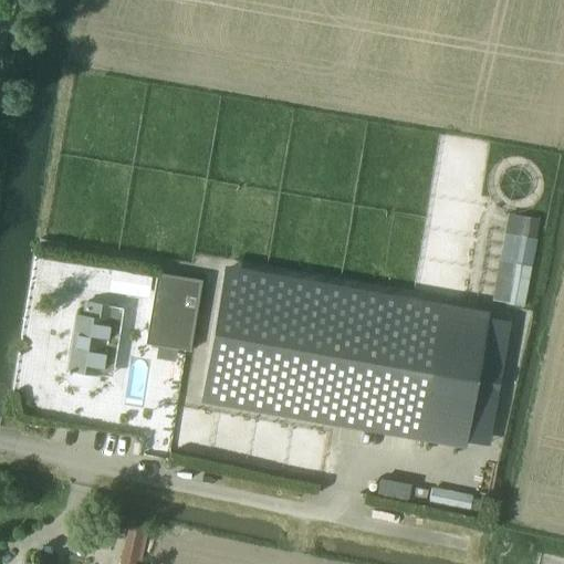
[(525,229),(510,305),(523,309),(538,231),(525,229)]
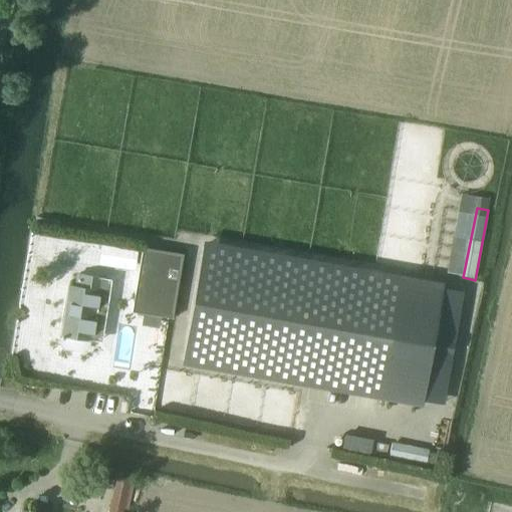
[(34,236),(12,361),(21,349),(26,353),(24,364),(33,366),(37,342),(42,335),(30,333),(32,321),(39,325),(39,323),(48,311),(25,294),(38,296),(39,291),(45,283),(35,275),(42,265),(70,270),(54,258),(61,249),(43,236),(35,235),(34,236)]
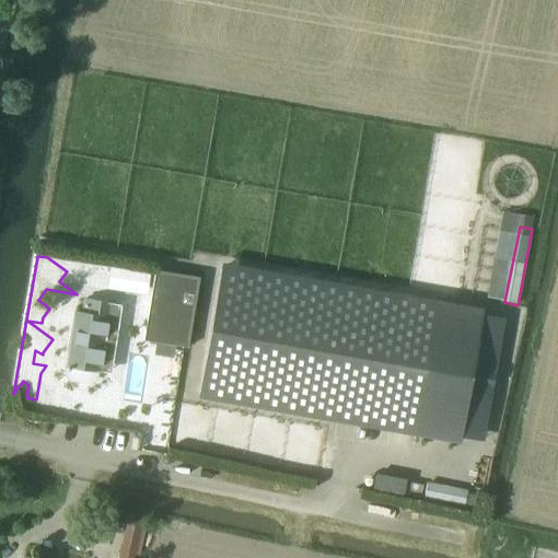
[(148,295),(151,271),(112,266),(108,290),(148,295)]
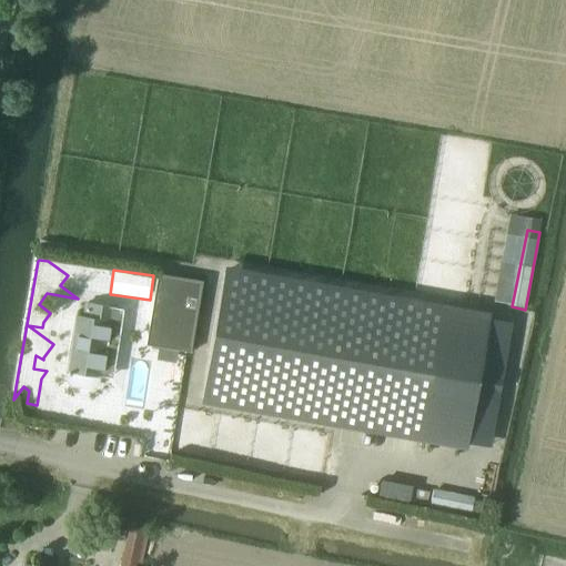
[(191,354),(203,283),(159,276),(147,347),(191,354)]
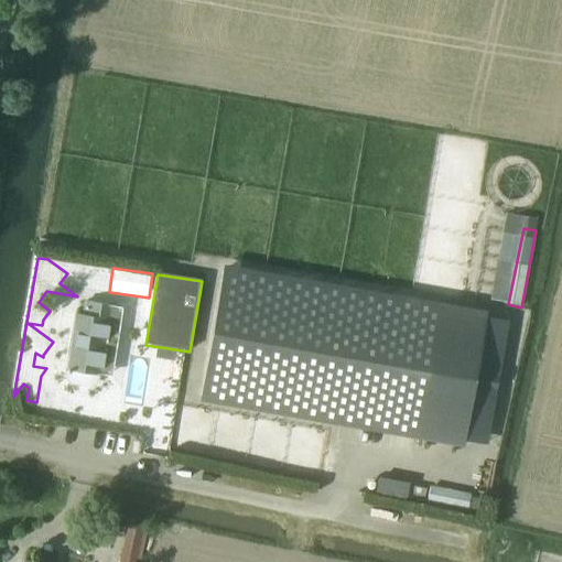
[(218,277),(200,401),(462,444),(483,319),(218,277)]
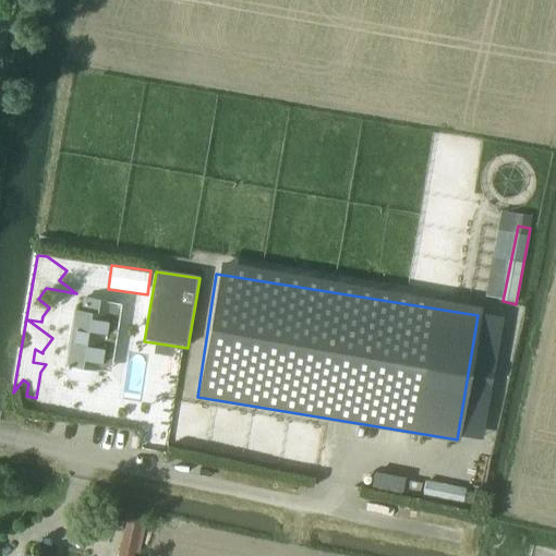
[(98,381),(108,318),(113,319),(116,305),(85,300),(83,314),(75,313),(65,375),(71,379),(92,383),(98,381)]
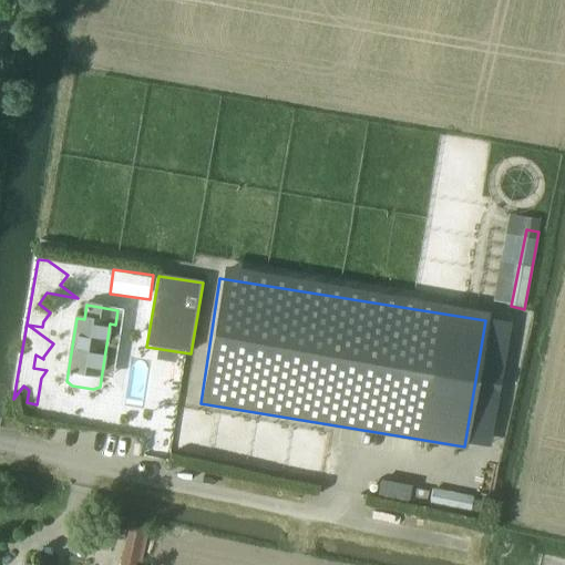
[(382,480),(380,495),(414,502),(418,485),(382,480)]
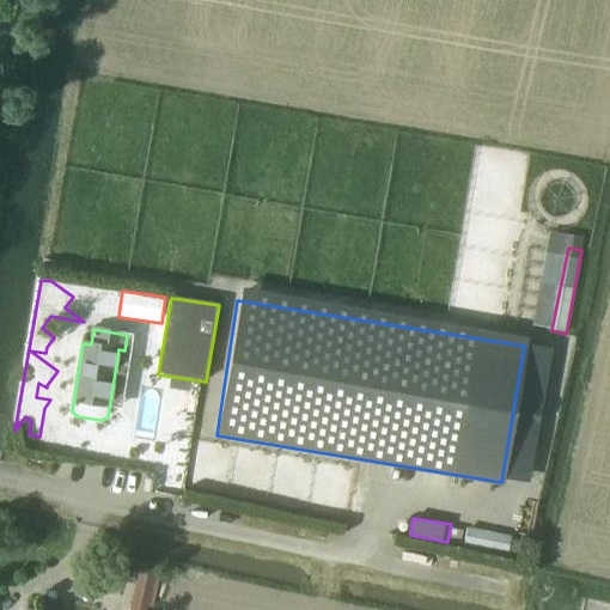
[(512,535),(468,526),(464,548),(507,556),(512,535)]
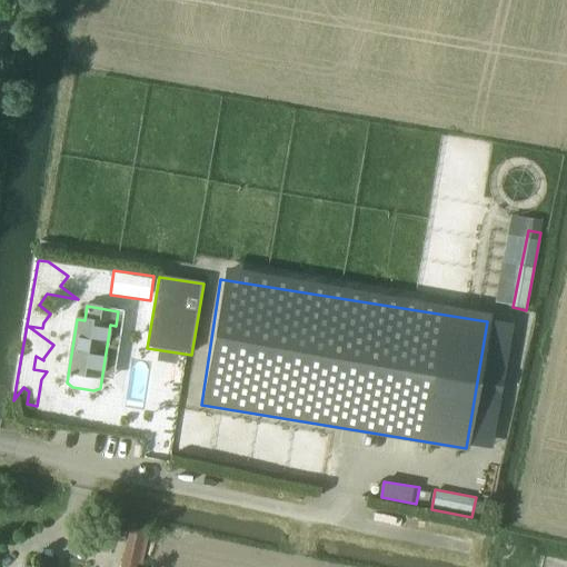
[(140,566),(147,529),(130,527),(123,566),(140,566)]
